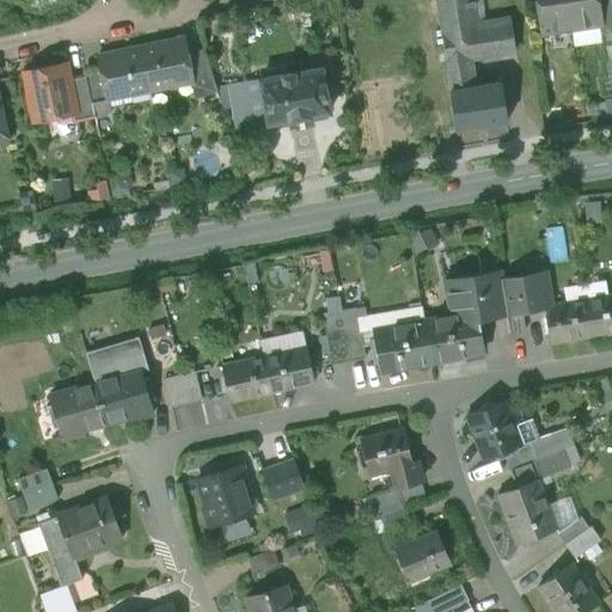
[(510,23),(477,29),(471,0),(435,0),(450,91),(472,87),(467,59),(515,51),(510,23)]
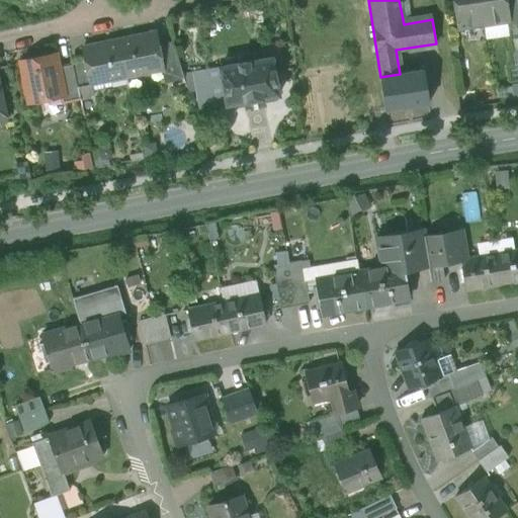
[(479,0),(454,0),(459,28),(483,24),(479,0)]
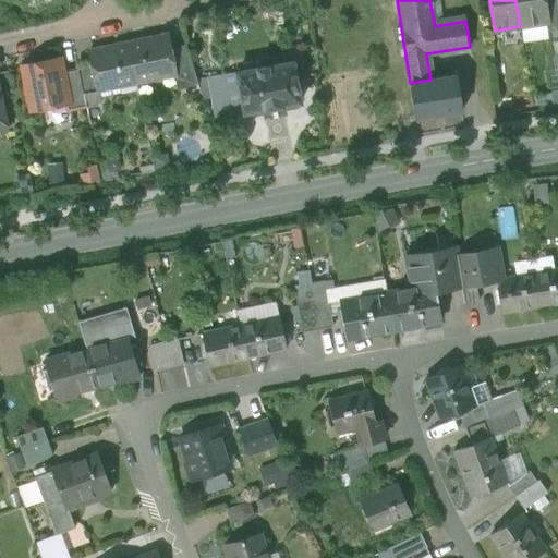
[(543,0),(516,0),(520,26),(546,22),(543,0)]
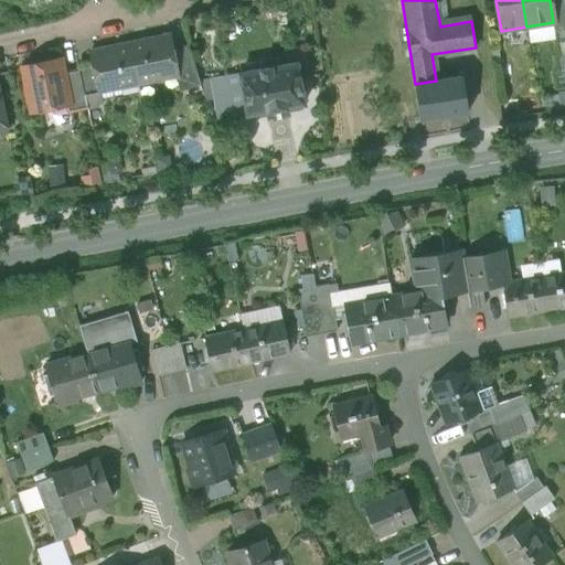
[(169,38),(130,45),(138,82),(176,74),(177,74),(171,50),(169,38)]
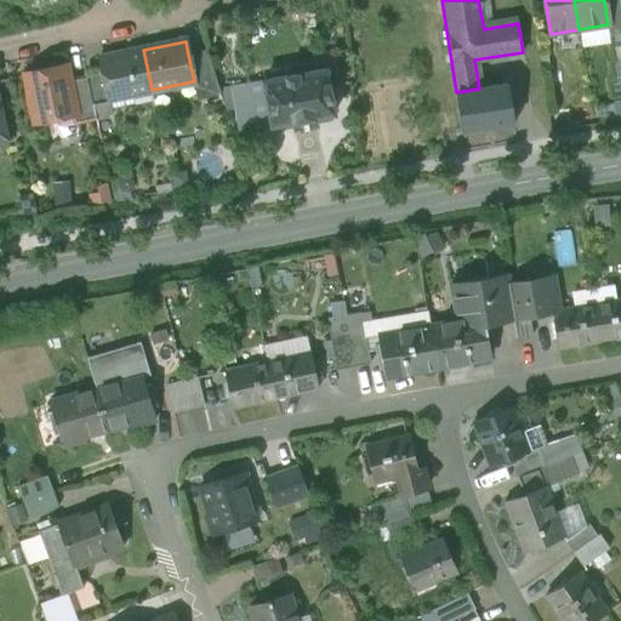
[(143,50),(100,58),(102,68),(108,100),(109,100),(152,90),(143,50)]
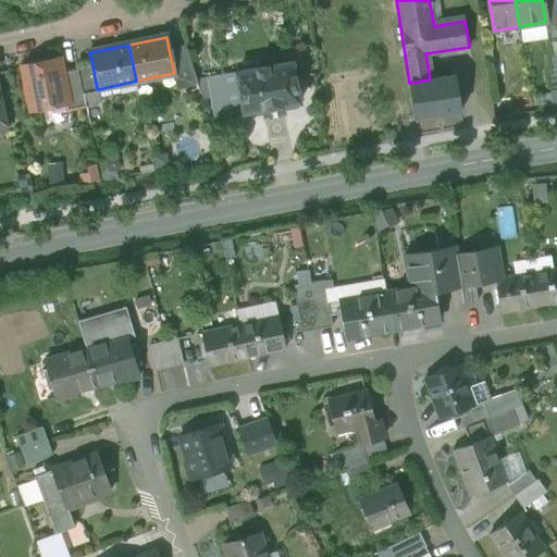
[(185,45),(169,49),(174,73),(173,73),(176,90),(197,85),(185,45)]
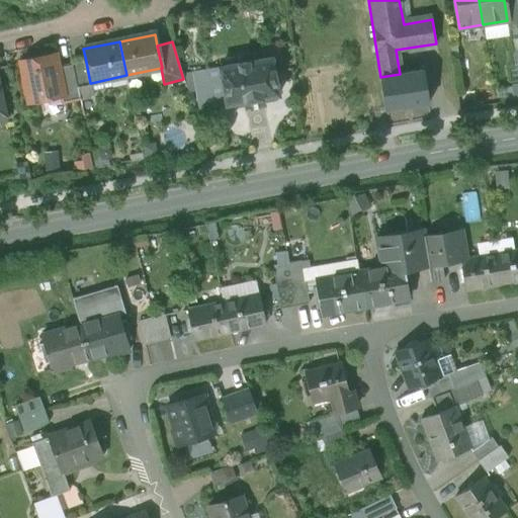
[(56,55),(20,62),(23,78),(22,80),(24,94),(27,95),(28,101),(31,101),(35,104),(45,102),(48,98),(60,95),(64,94),(58,67),(56,55)]
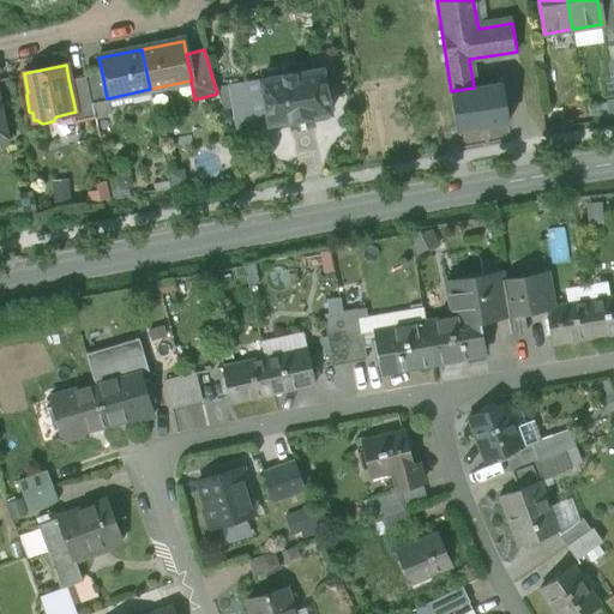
[(101,67),(85,71),(85,76),(92,106),(109,102),(108,98),(107,98),(101,67)]
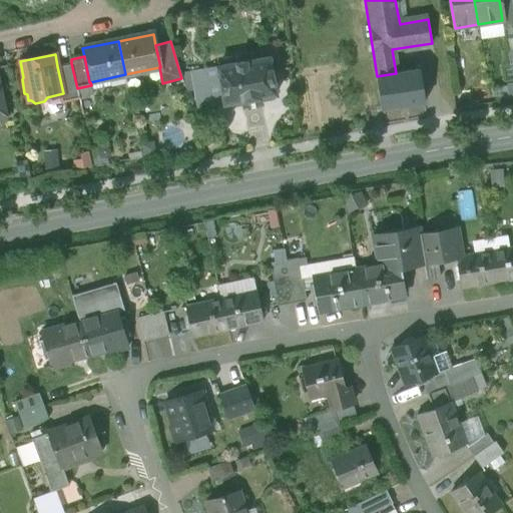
[(269,57),(217,67),(224,104),(241,101),(242,103),(260,99),(260,97),(276,94),(269,57)]
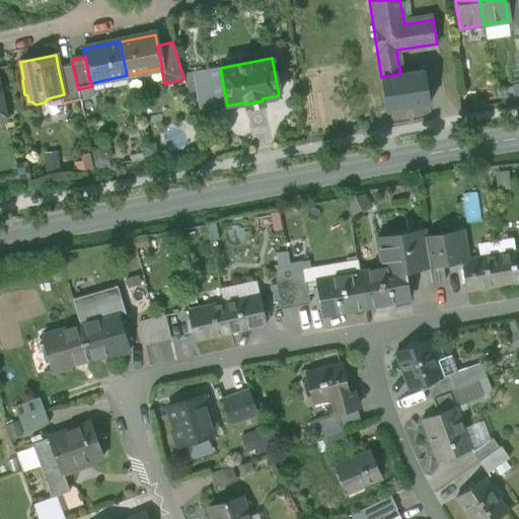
[(72,64),(58,67),(64,94),(60,95),(62,103),(80,99),(78,89),(72,64)]
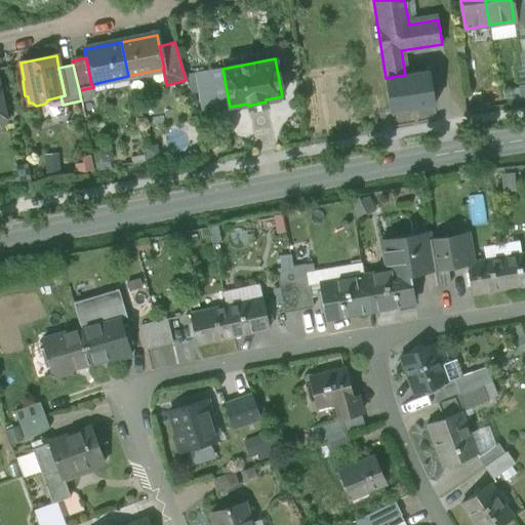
[(223,69),(207,71),(214,109),(230,107),(223,69)]
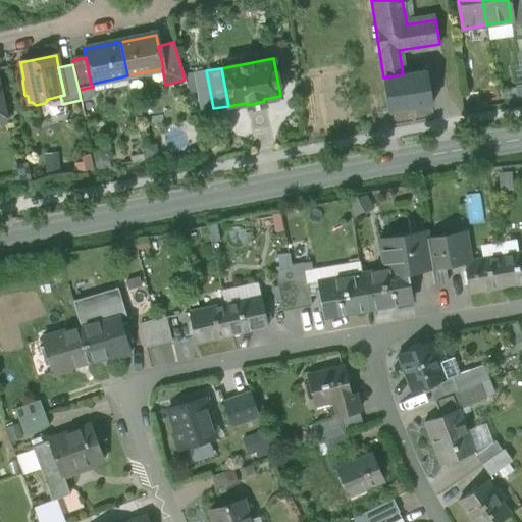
[(403,74),(383,77),(389,112),(431,106),(426,71),(403,74)]
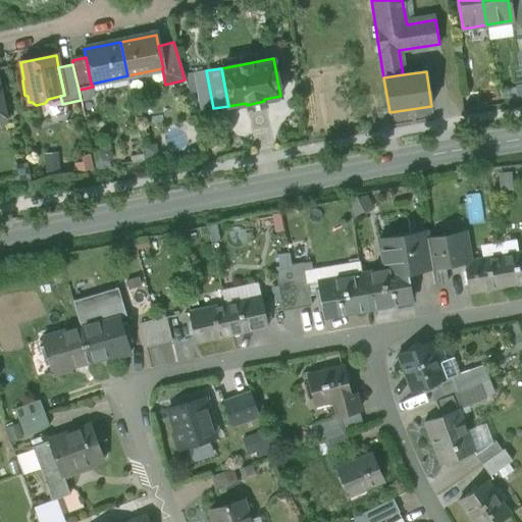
[(92,170),(89,155),(71,158),(74,173),(92,170)]
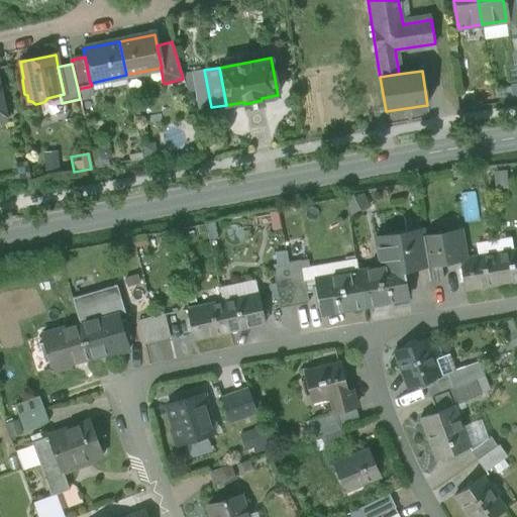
[(421,230),(377,238),(377,242),(375,244),(377,251),(379,251),(382,267),(358,272),(365,307),(408,299),(403,270),(427,266),(425,253),(422,237),(421,230)]
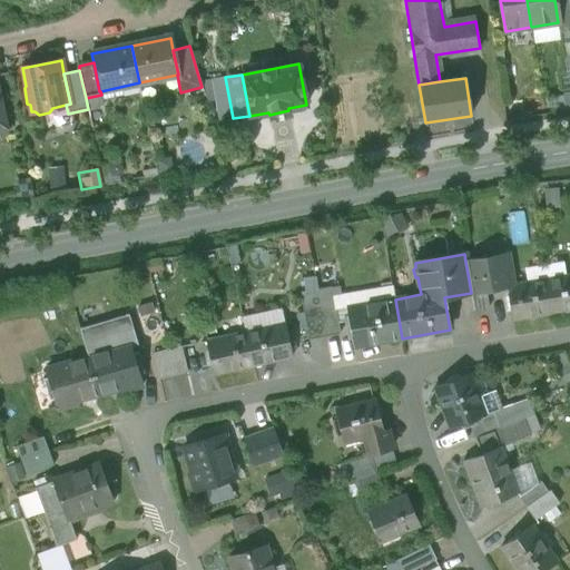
[(469,279),(471,293),(471,295),(507,290),(507,287),(513,285),(507,255),(465,262),(469,279)]
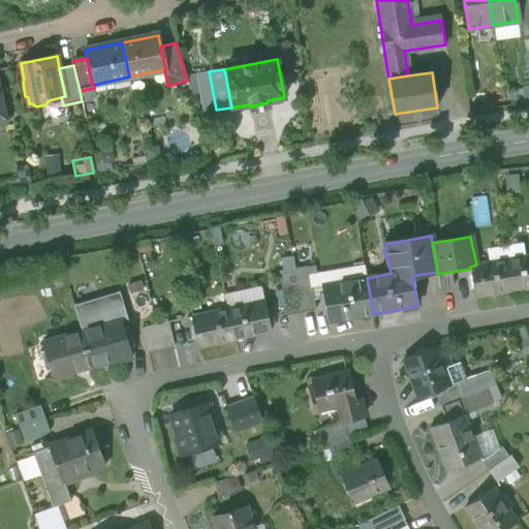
[(528,255),(507,259),(511,290),(528,287),(528,255)]
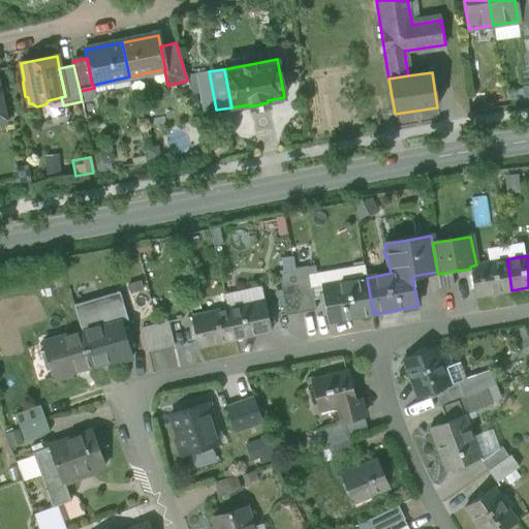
[(476,265),(470,267),(470,269),(475,297),(511,290),(506,259),(476,265)]
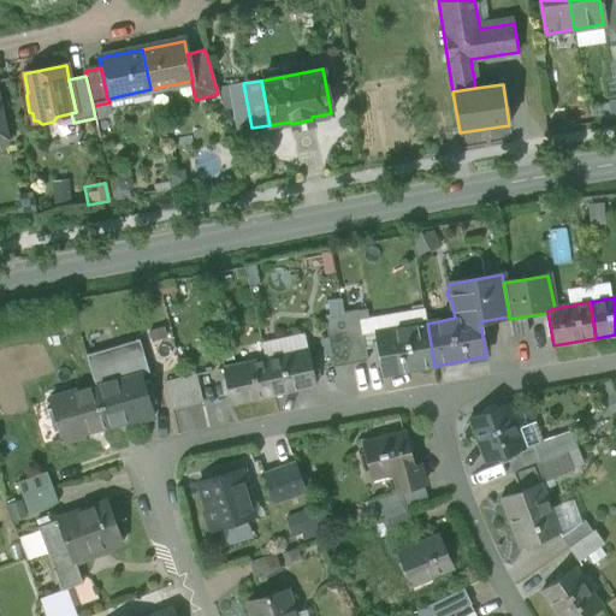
[(357,309),(342,313),(345,332),(347,337),(362,335),(357,309)]
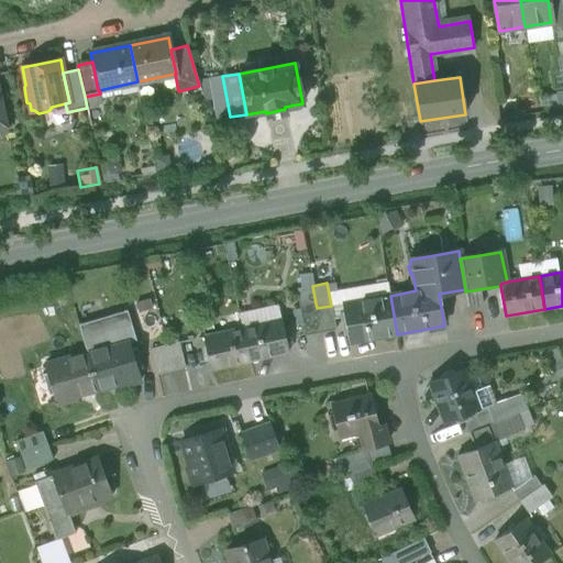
[(388,284),(352,289),(353,301),(331,306),(333,319),(345,317),(350,343),(397,334),(390,296),(388,284)]
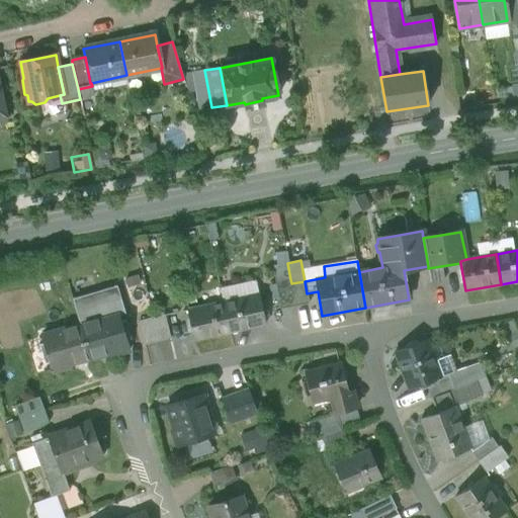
[(287,263),(273,265),(275,282),(290,279),(287,263)]
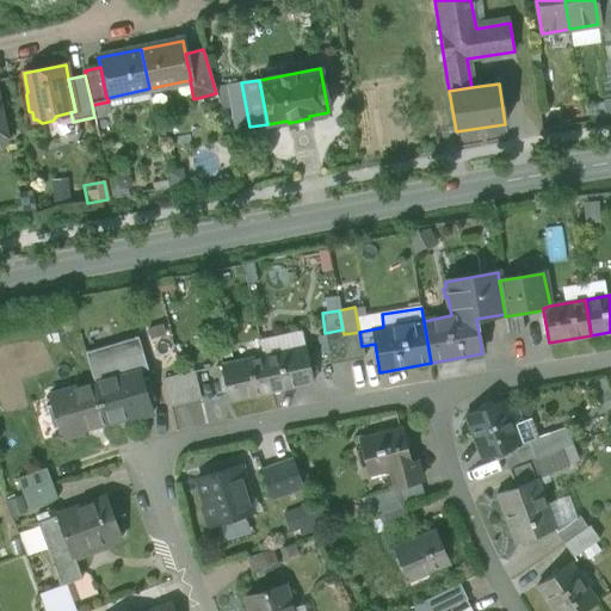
[(343,329),(325,333),(331,364),(349,360),(344,334),(343,329)]
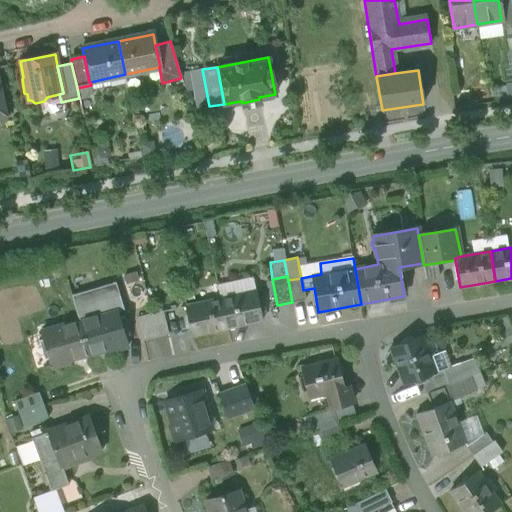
[(301,278),(288,280),(292,302),(305,300),(303,290),(301,278)]
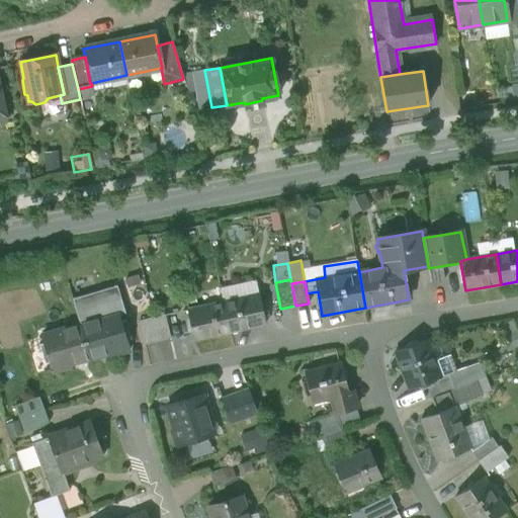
[(116,286),(72,298),(79,324),(80,324),(118,313),(118,315),(124,313),(116,286)]
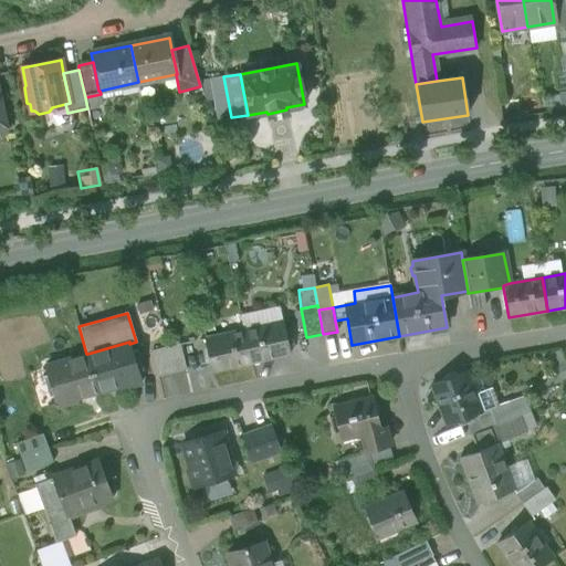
[(282,321),(243,329),(251,363),(290,354),(282,321)]
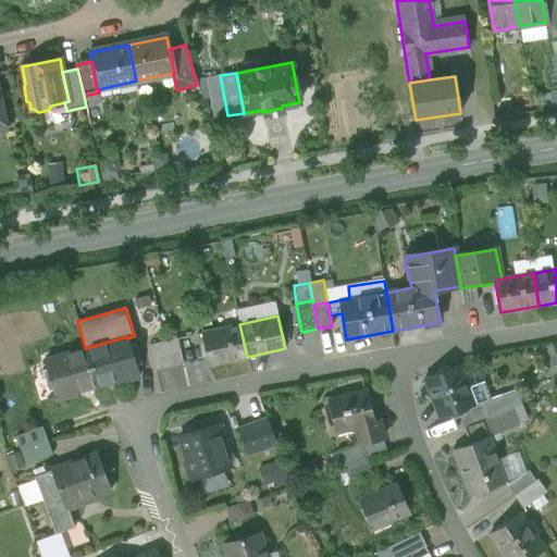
[(239,324),(201,333),(209,366),(247,357),(239,324)]
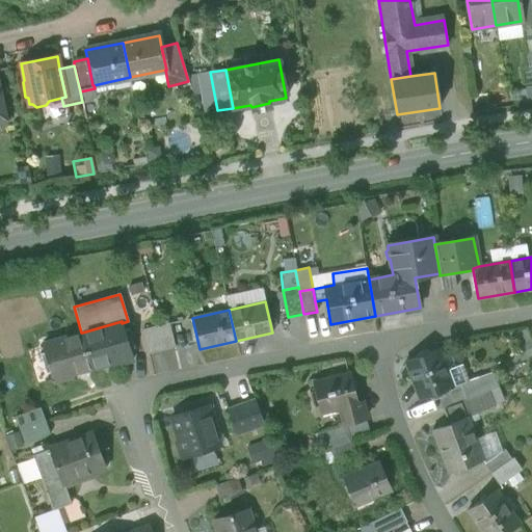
[(122,321),(82,333),(91,367),(112,362),(113,365),(133,360),(122,323),(122,321)]
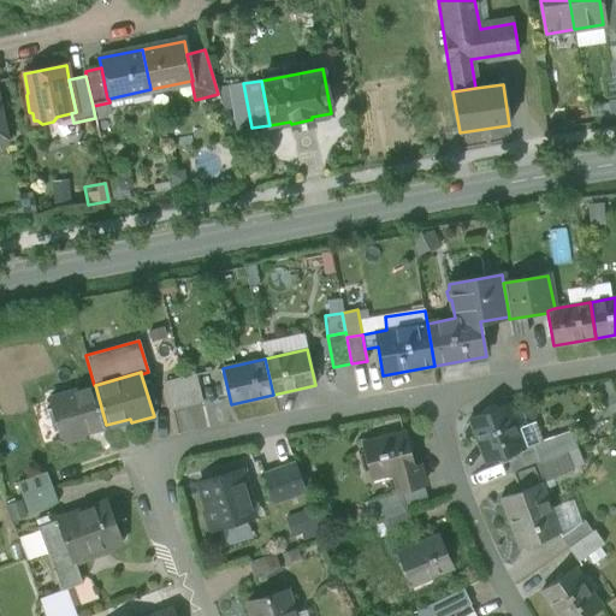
[(196,374),(181,378),(187,406),(202,402),(196,374)]
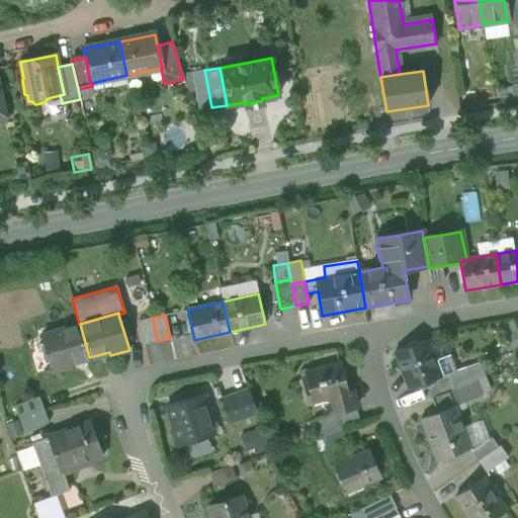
[(152,318),(139,321),(145,344),(157,341),(152,318)]
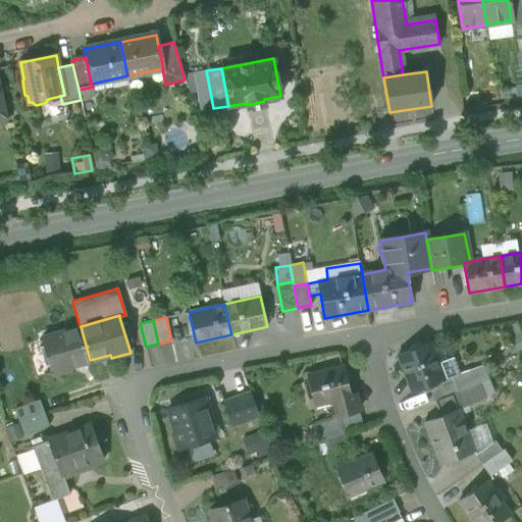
[(80,326),(42,337),(53,376),(71,370),(70,366),(90,360),(81,326),(80,326)]
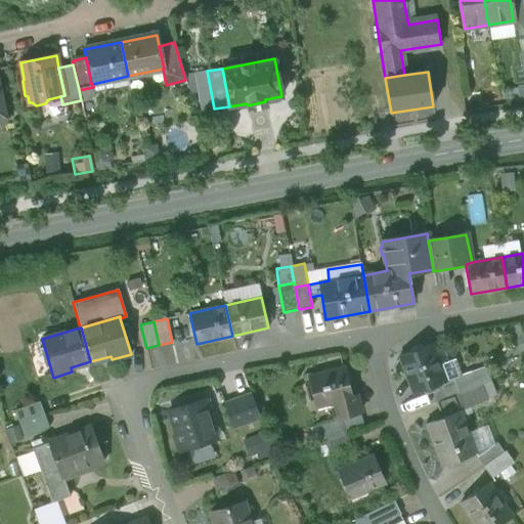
[(432,344),(399,356),(413,394),(431,388),(445,382),(445,381),(451,379),(459,377),(452,360),(439,364),(432,344)]
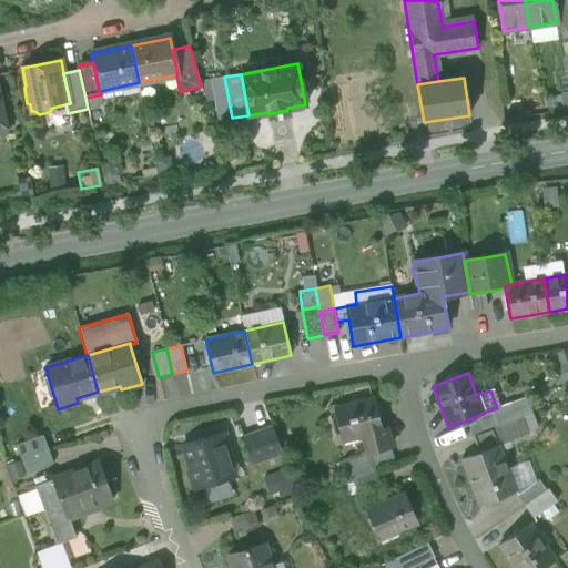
[(374,398),(334,408),(343,442),(359,437),(364,454),(368,454),(391,447),(386,428),(382,429),(374,398)]
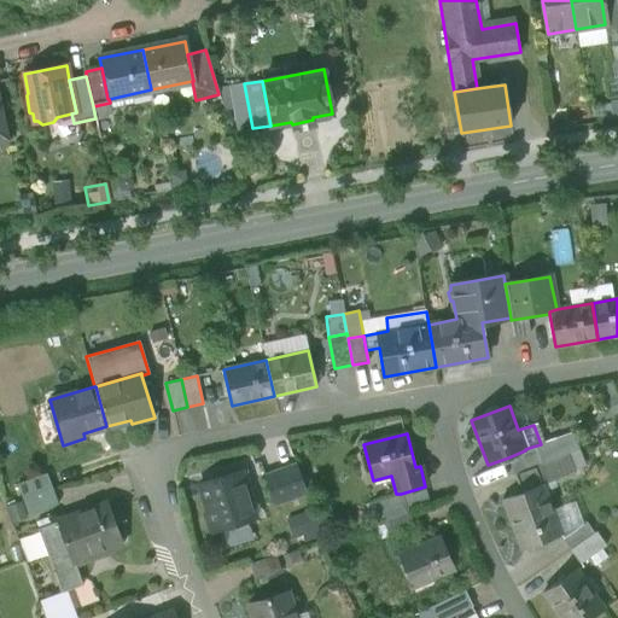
[(555,438),(541,444),(532,447),(525,449),(525,450),(508,458),(514,474),(540,465),(540,466),(563,456),(555,438)]
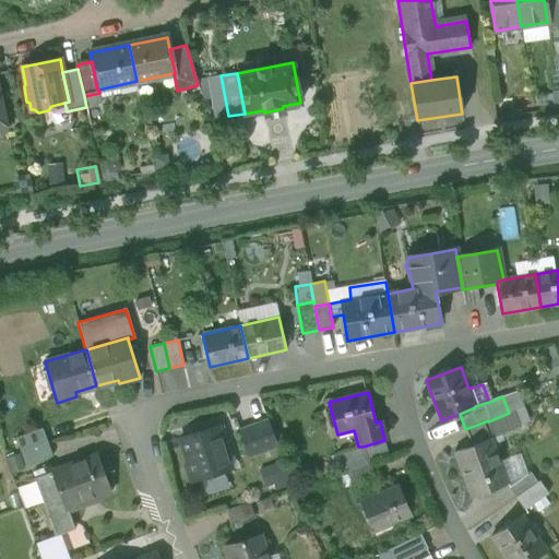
[(509,413),(488,421),(488,420),(465,429),(472,445),(490,439),(490,440),(520,427),(513,412),(509,413)]
